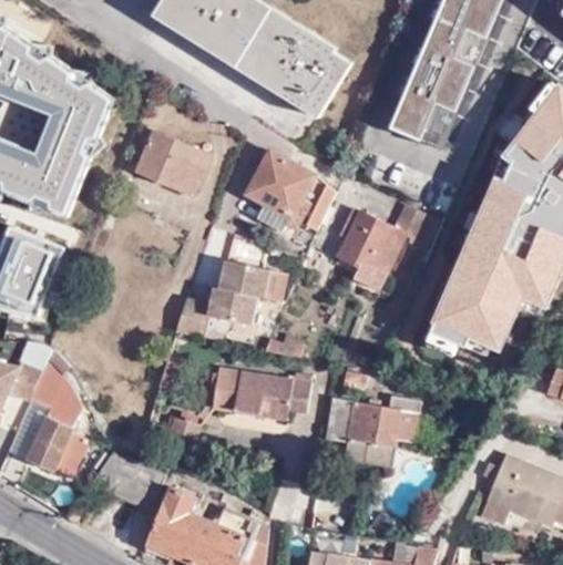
[(356,64),(254,0),(171,0),(165,10),(325,112),(356,64)]
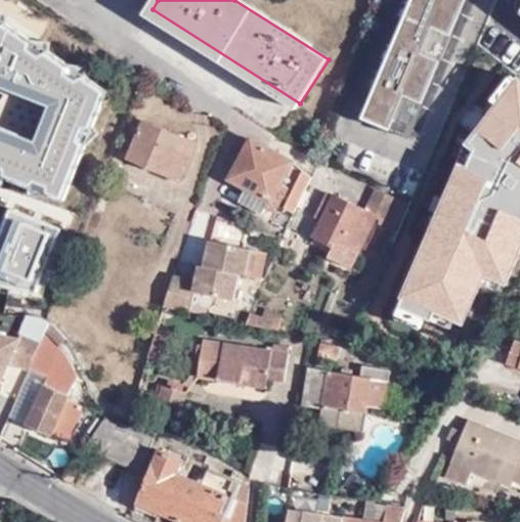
[(407,0),(359,117),(407,137),(464,0),(407,0)]
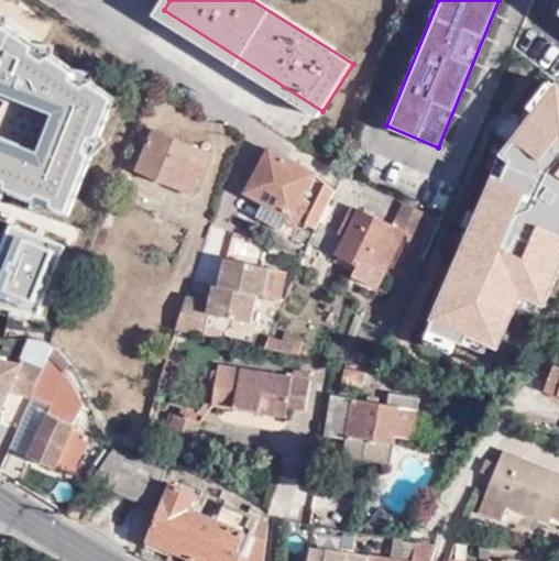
[(0,66),(19,74),(23,61),(0,51),(0,66)]
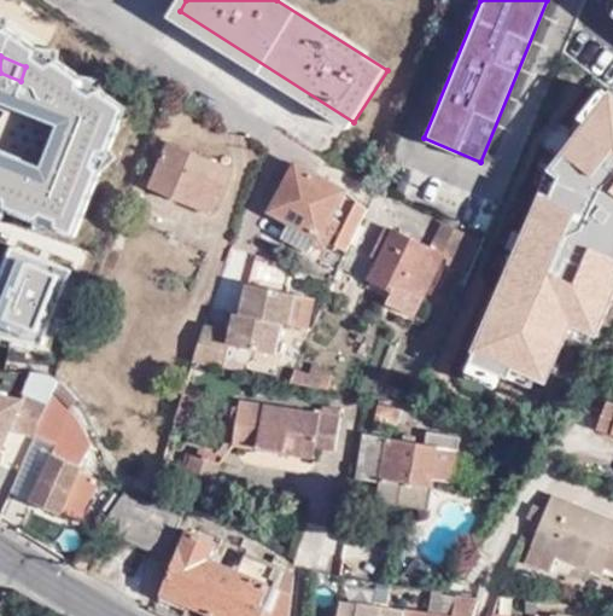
[(21,81),(0,73),(0,138),(17,98),(15,98),(21,81)]
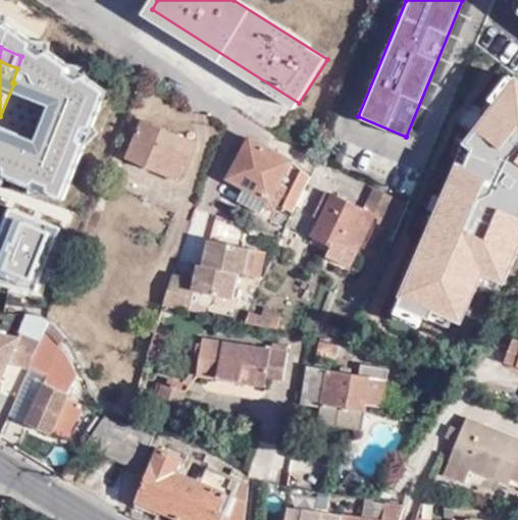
[(517,84),(508,75),(489,99),(497,104),(506,92),(510,95),(517,84)]
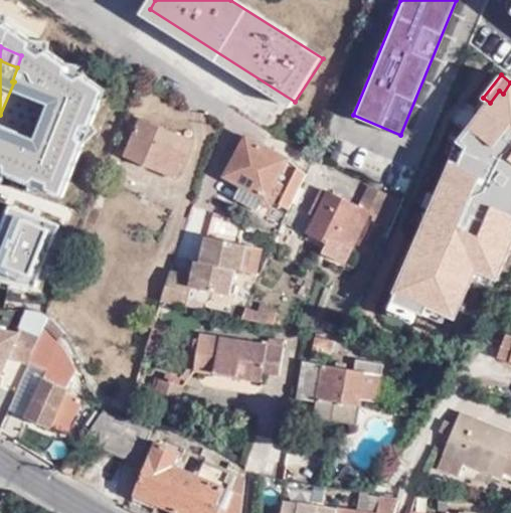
[(84,163),(111,103),(57,80),(51,95),(61,100),(45,133),(64,141),(59,152),(84,163)]
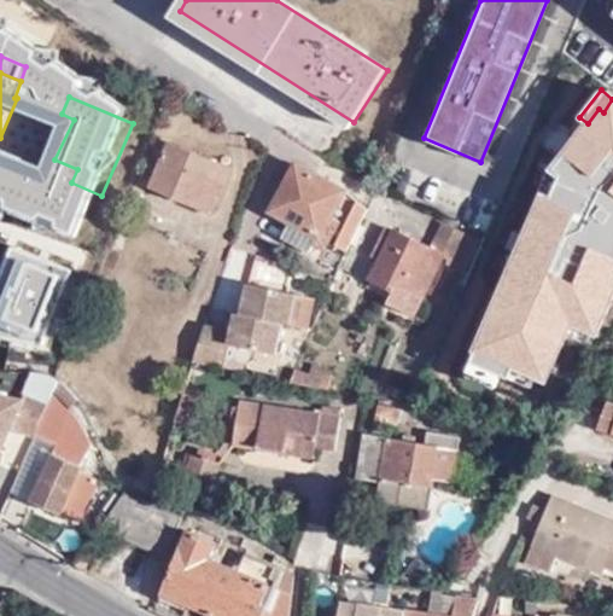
[(612,99),(603,112),(599,109),(588,123),(553,168),(560,174),(550,197),(543,195),(526,233),(533,237),(517,273),(511,271),(472,360),(500,372),(509,376),(514,365),(536,373),(546,378),(566,332),(571,320),(590,329),(596,331),(612,291),(612,99)]
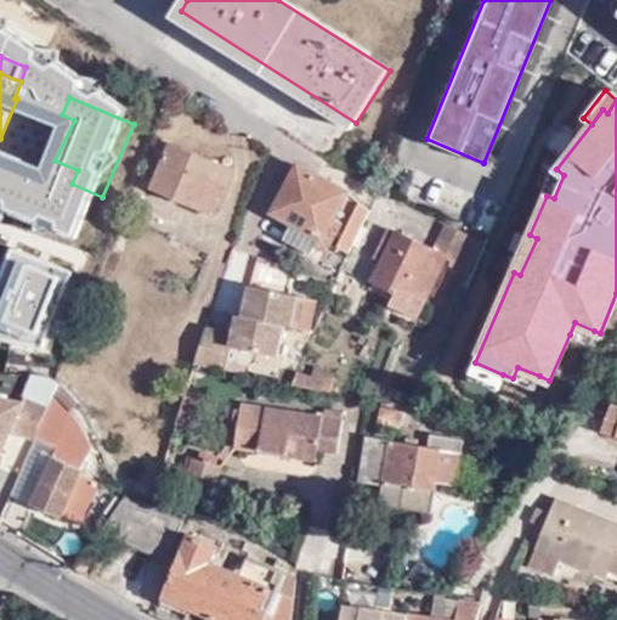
[(213,215),(233,169),(171,144),(152,187),(213,215)]
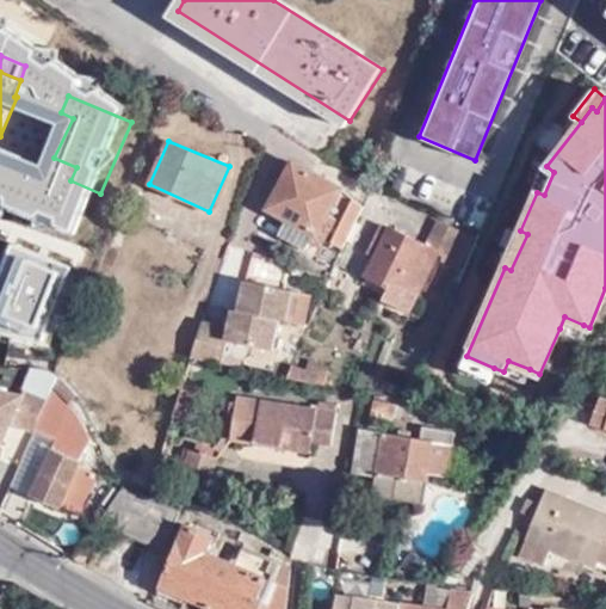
[(546,166),(543,164),(532,190),(537,192),(544,195),(554,172),(546,166)]
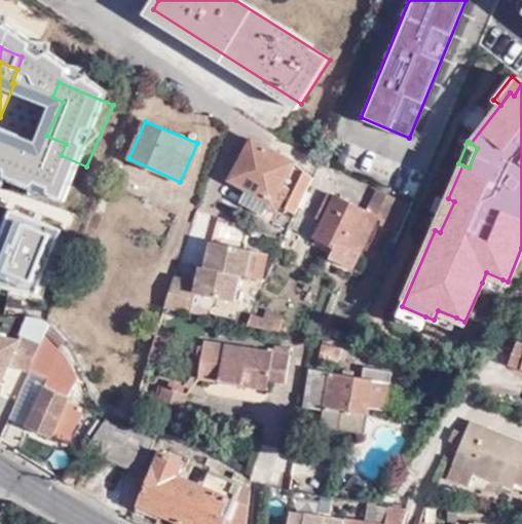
[(270,201),(291,164),(252,142),(229,180),(249,190),(270,201)]
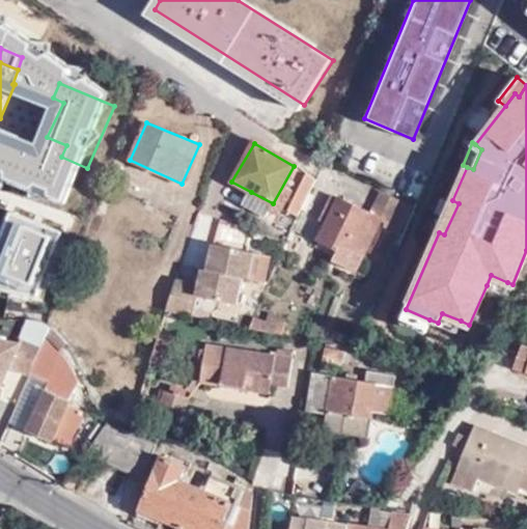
[(311,191),(312,177),(294,166),(273,203),(296,216),(311,191)]
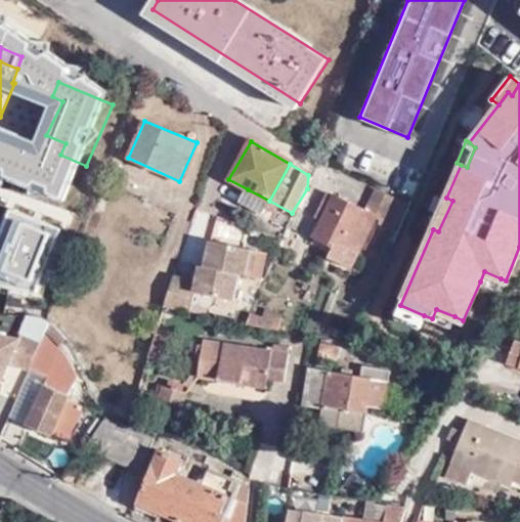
[(377,185),(364,208),(377,214),(376,215),(397,225),(408,201),(377,185)]
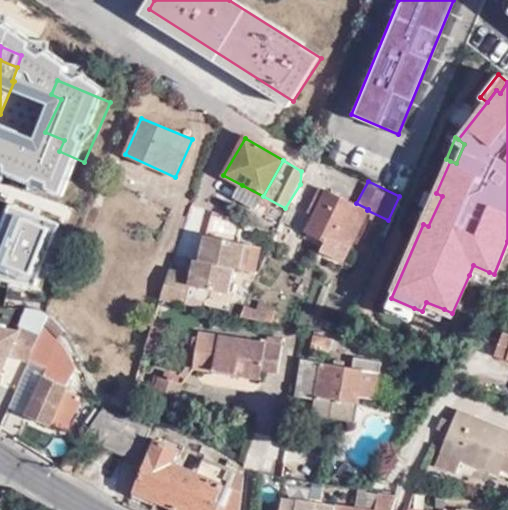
[(258,205),(263,196),(242,185),(236,194),(258,205)]
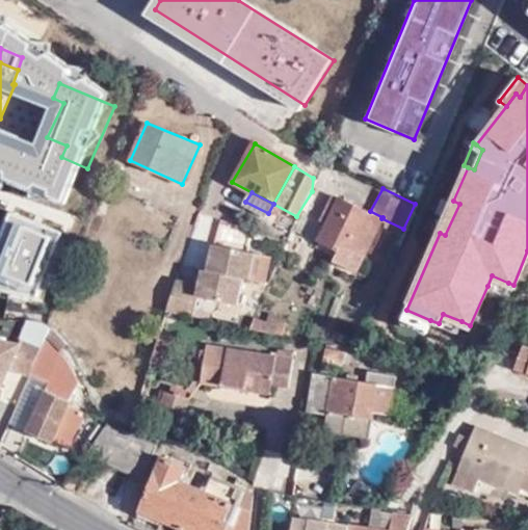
[(383,217),(370,211),(339,196),(318,238),(338,247),(333,259),(357,271),(381,218),(383,217)]
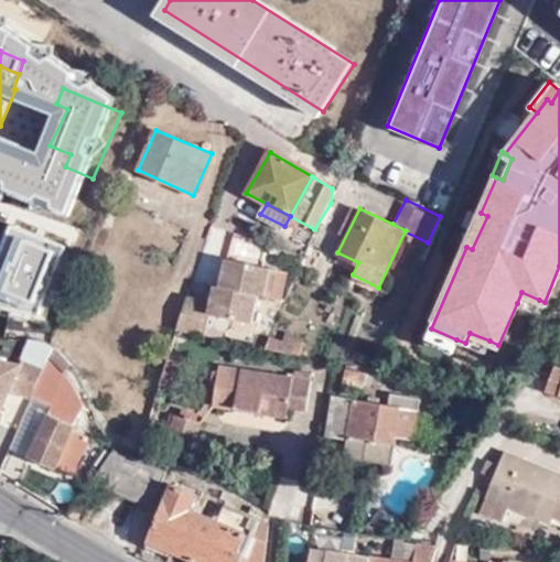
[(481,213),(476,211),(462,245),(466,247),(472,249),(487,216),(481,213)]
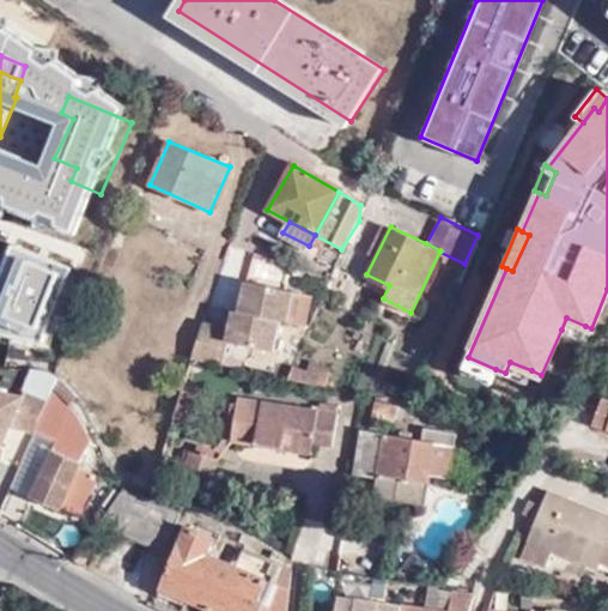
[(231,309),(228,328),(225,339),(229,340),(272,351),(279,320),(284,321),(290,292),(244,280),(238,312),(231,309)]
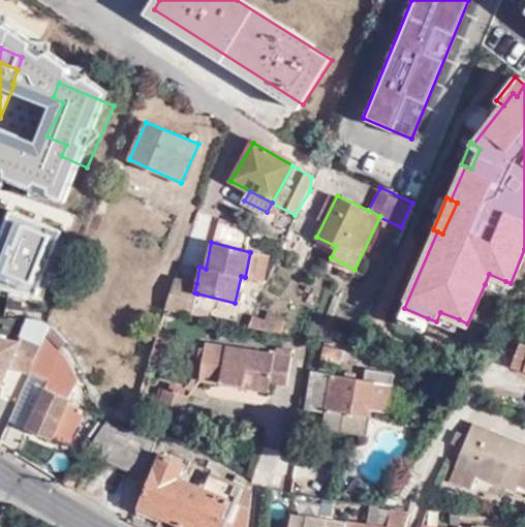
[(505,281),(489,274),(485,284),(501,291),(505,281)]
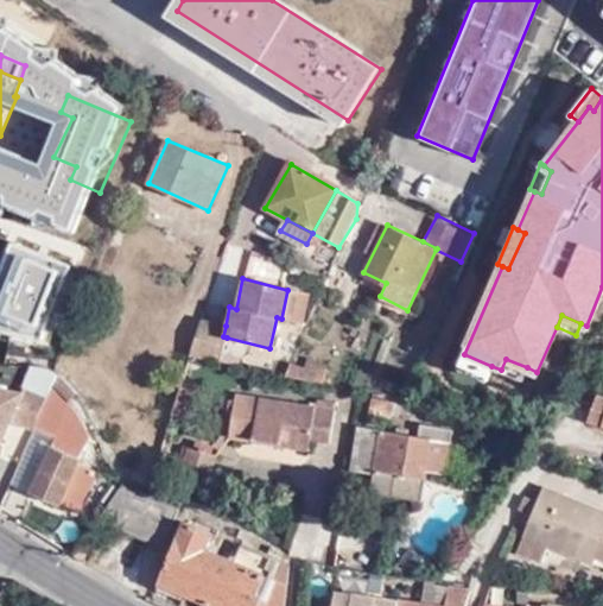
[(200,319),(189,355),(221,363),(223,354),(224,345),(217,342),(221,324),(200,319)]
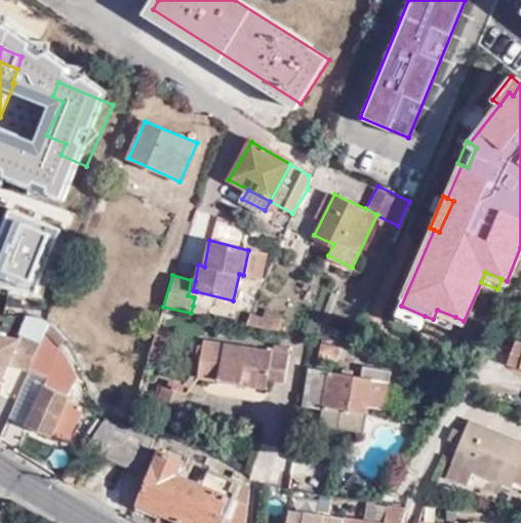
[(195,281),(191,280),(188,295),(194,297),(196,291),(193,290),(195,281)]
